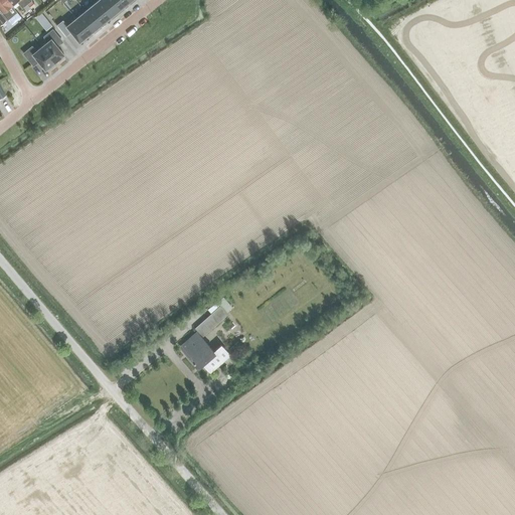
[(0,0),(0,10),(7,19),(17,11),(11,5),(6,0),(0,0)]
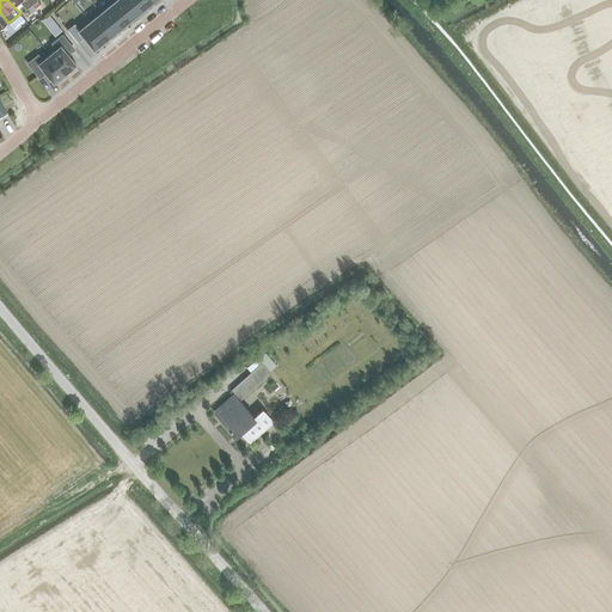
[(31,4),(31,5),(28,0),(7,0),(13,6),(19,0),(26,8),(28,7),(31,13),(36,10),(31,4)]
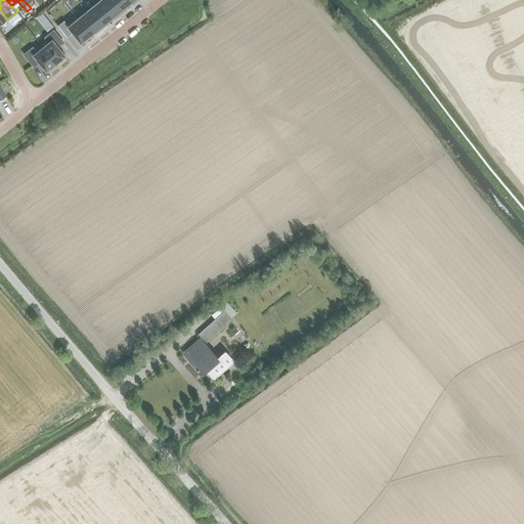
[(107,19),(108,20),(118,12),(117,12),(106,0),(97,0),(94,3),(107,19)]
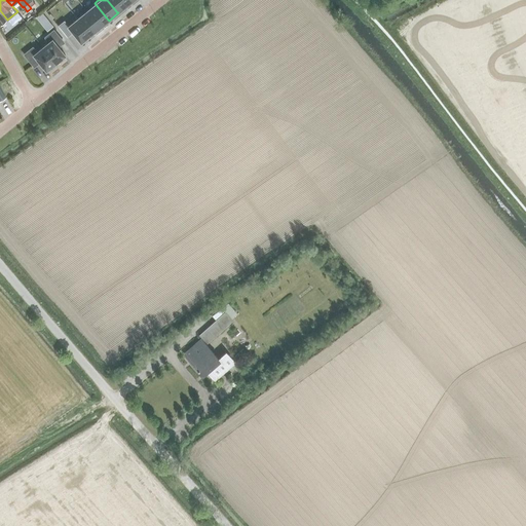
[(118,12),(126,5),(122,0),(107,0),(117,12),(118,12)]
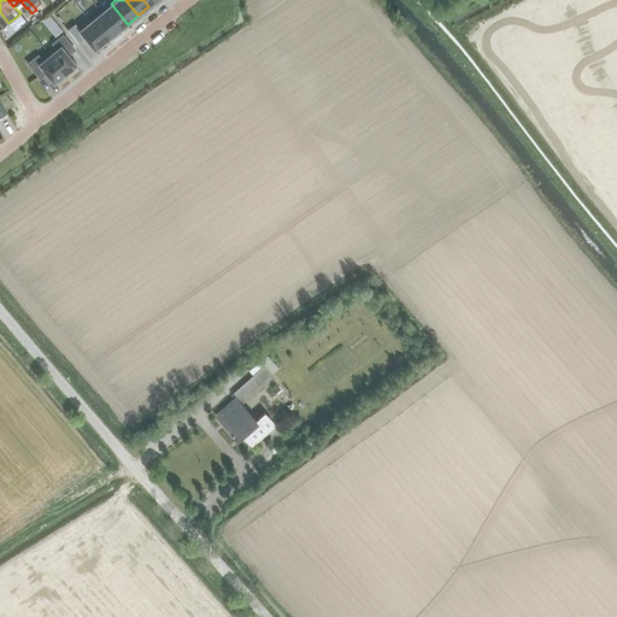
[(100,12),(101,12),(116,31),(117,33),(128,24),(127,23),(111,4),(100,12)]
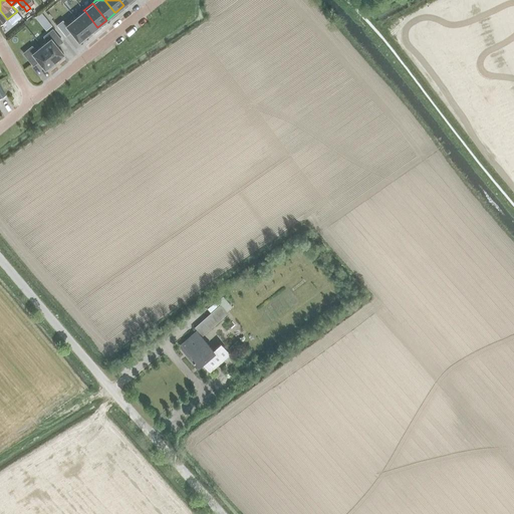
[(97,27),(96,26),(84,10),(83,10),(74,17),(75,18),(88,33),(88,34),(97,27)]
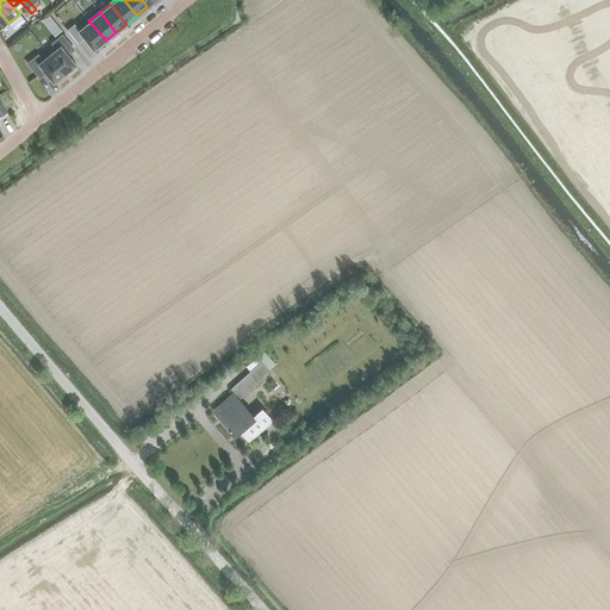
[(49,14),(42,20),(45,24),(53,19),(49,14)]
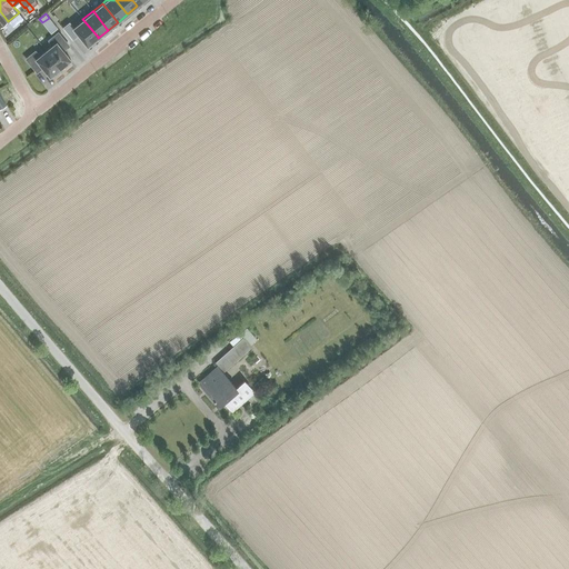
[(98,38),(98,37),(83,20),(82,19),(73,27),(69,22),(62,28),(72,40),(78,36),(87,47),(98,38)]
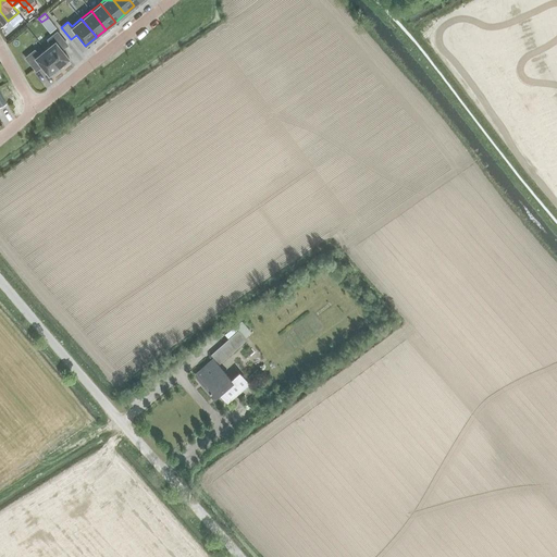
[(45,50),(60,69),(67,62),(66,60),(69,59),(60,48),(65,44),(57,32),(47,39),(50,46),(45,50)]
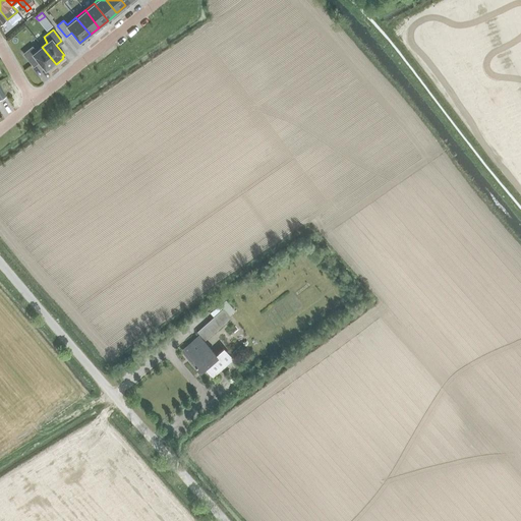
[(49,70),(56,64),(42,47),(37,51),(32,47),(23,54),(32,64),(37,60),(45,70),(47,68),(49,70)]
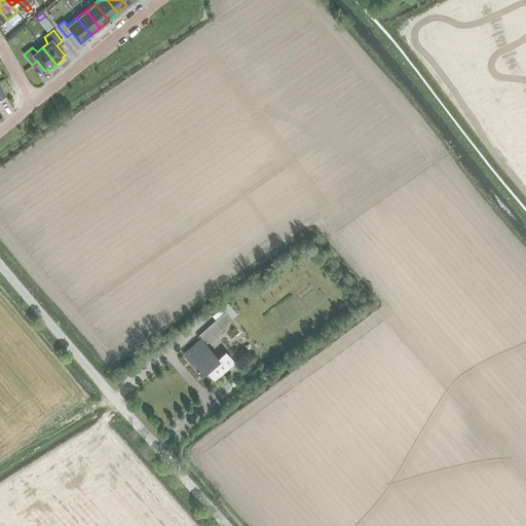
[(212,315),(215,320),(225,311),(222,308),(212,315)]
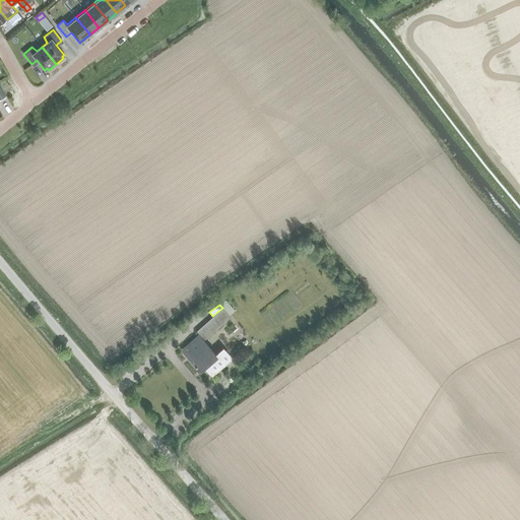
[(230,317),(222,308),(196,330),(204,339),(230,317)]
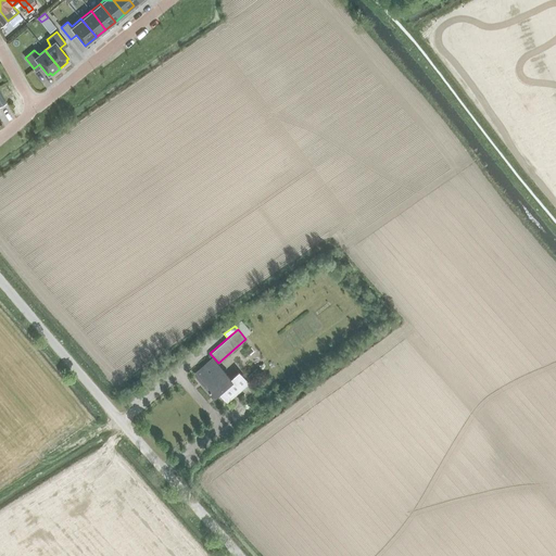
[(203,384),(213,396),(220,389),(229,400),(248,383),(239,373),(230,379),(222,368),(217,371),(209,362),(198,371),(205,381),(203,384)]
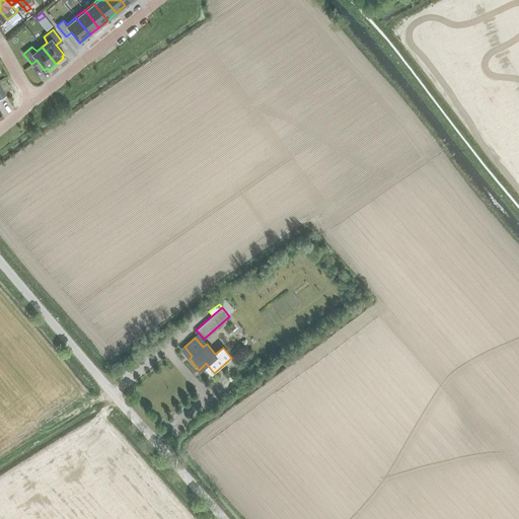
[(239,344),(230,353),(233,356),(242,347),(239,344)]
